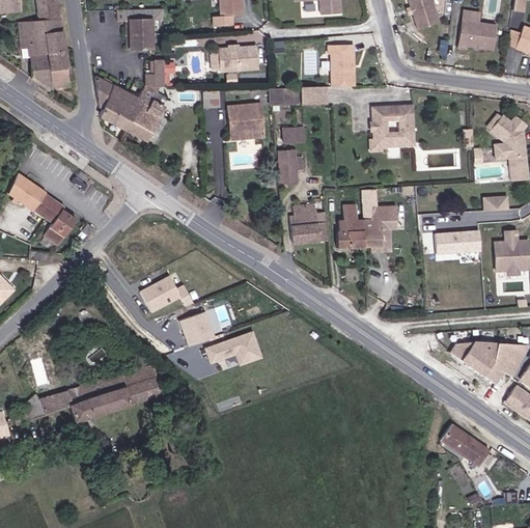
[(11,14),(22,12),(20,0),(0,0),(0,15),(3,10),(7,9),(11,14)]
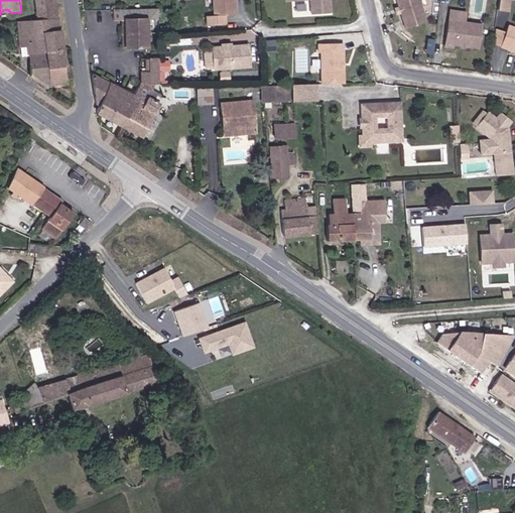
[(36,0),(39,21),(62,19),(59,0),(36,0)]
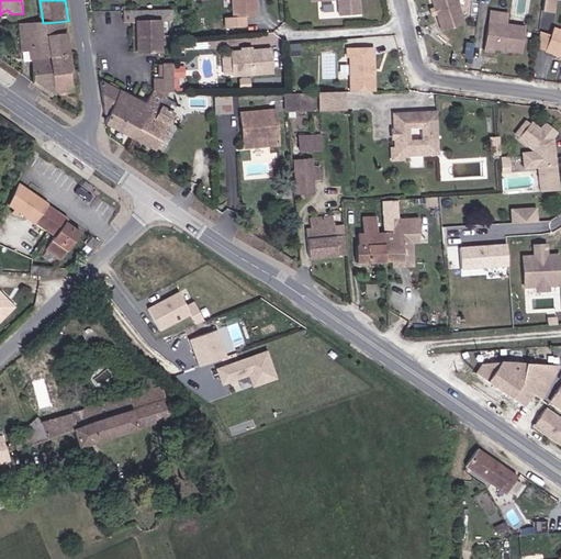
[(232,0),(234,15),(257,14),(256,0),(232,0)]
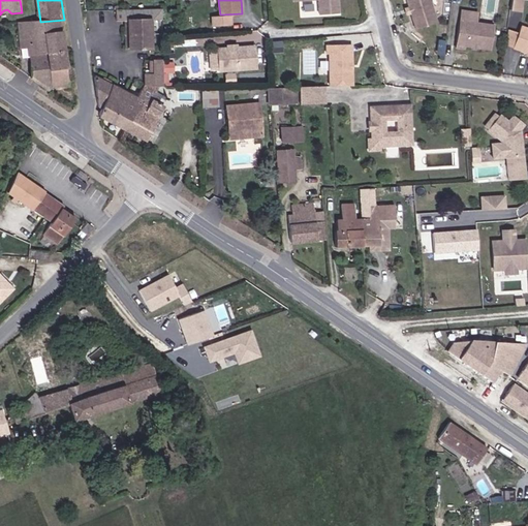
[(331,10),(331,0),(318,0),(319,11),(331,10)]
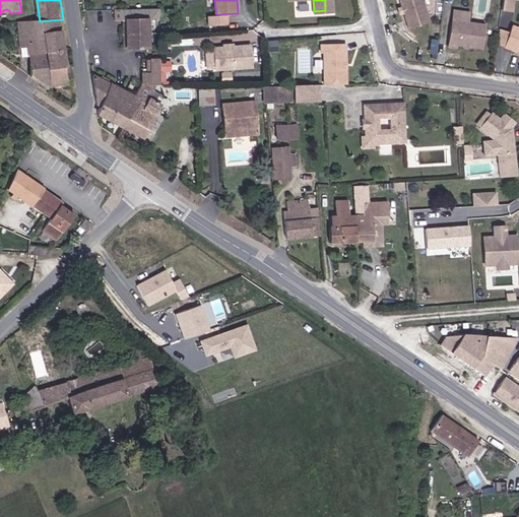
[(402,0),(410,24),(431,17),(424,0),(402,0)]
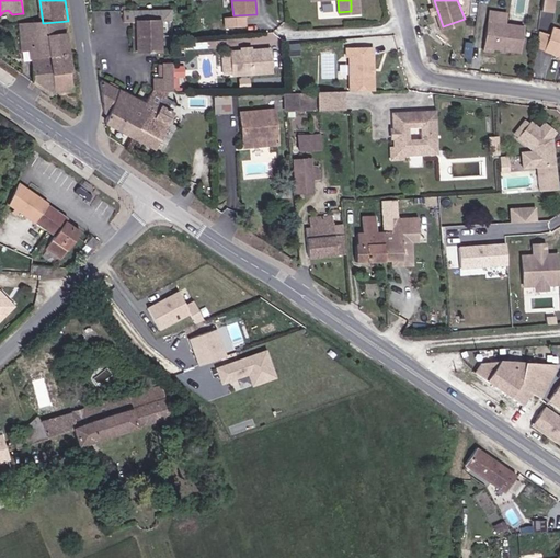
[(161,49),(160,32),(160,18),(174,16),(174,4),(125,9),(125,21),(137,20),(137,50),(161,49)]
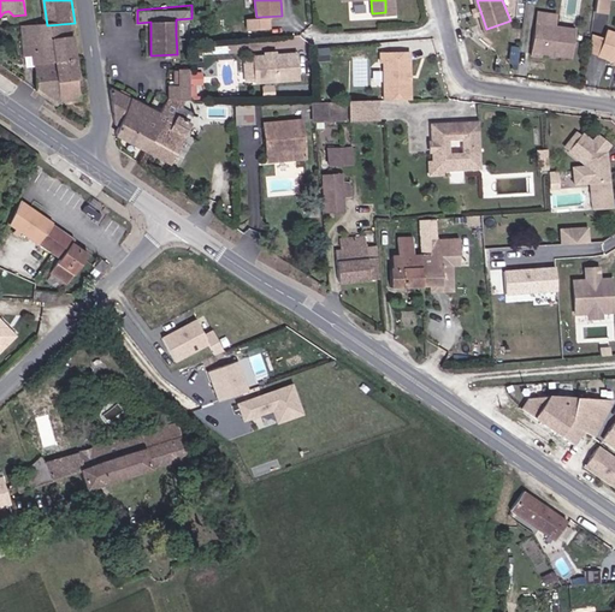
[(538,21),(533,52),(544,53),(544,51),(574,54),(578,27),(538,21)]
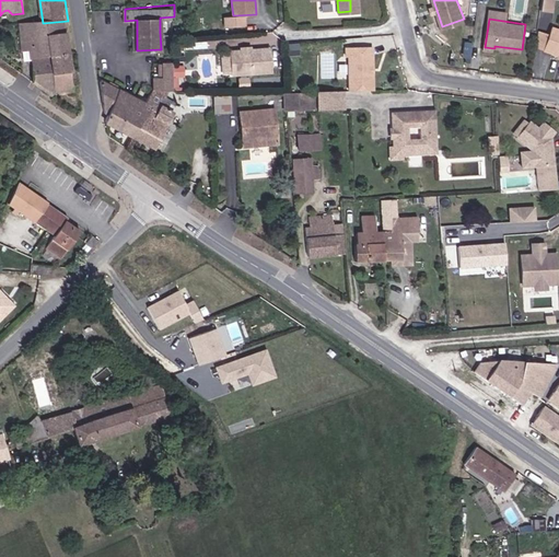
[(32,53),(33,62),(72,57),(68,21),(43,23),(15,26),(19,54),(32,53)]
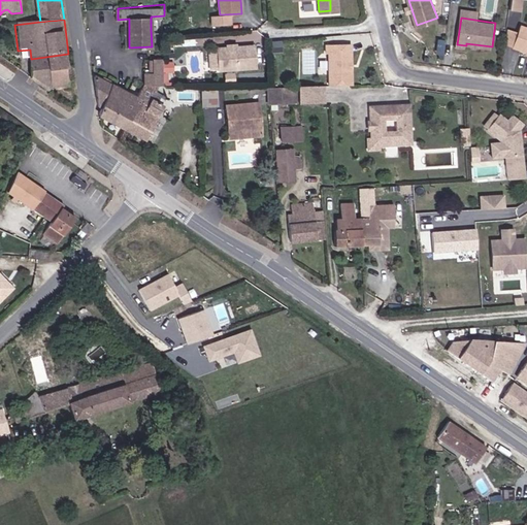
[(526,25),(522,24),(515,45),(526,50),(526,25)]
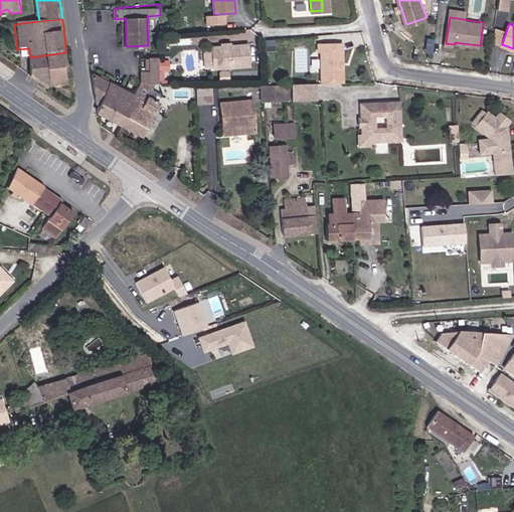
[(496,29),(494,41),(502,44),(506,32),(496,29)]
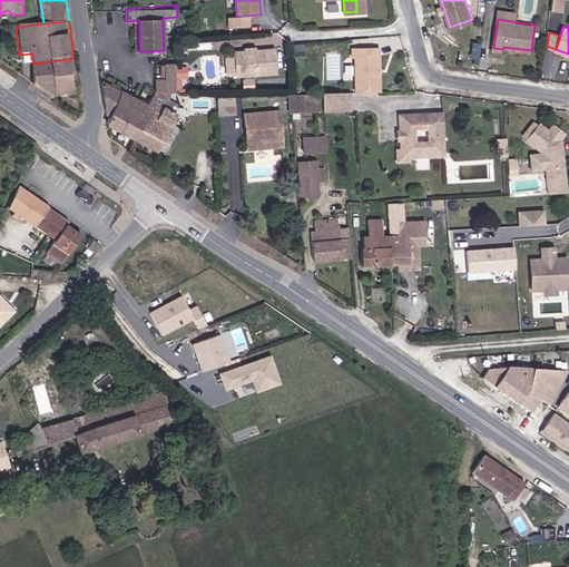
[(303,44),(293,44),(293,55),(304,54),(303,44)]
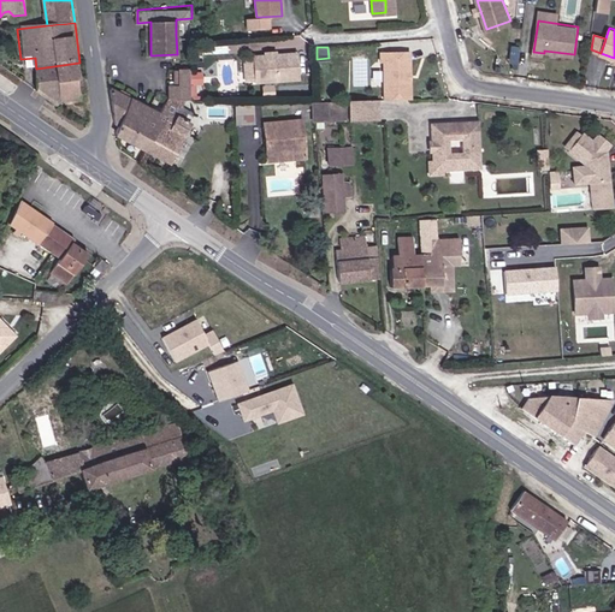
[(411,51),(382,53),(382,63),(384,63),(386,99),(412,100),(411,51)]
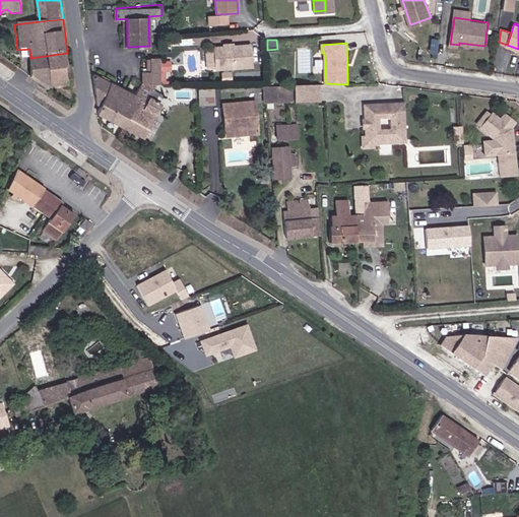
[(233,45),(224,46),(214,46),(216,68),(251,66),(250,45),(233,45)]
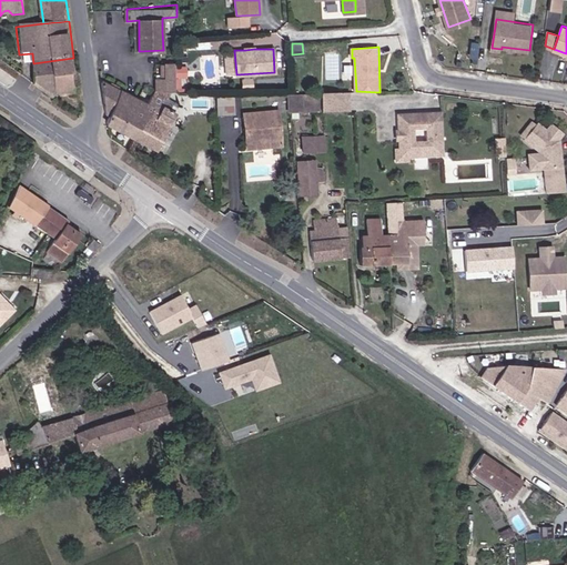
[(78,91),(73,58),(33,63),(37,84),(58,98),(62,92),(78,91)]
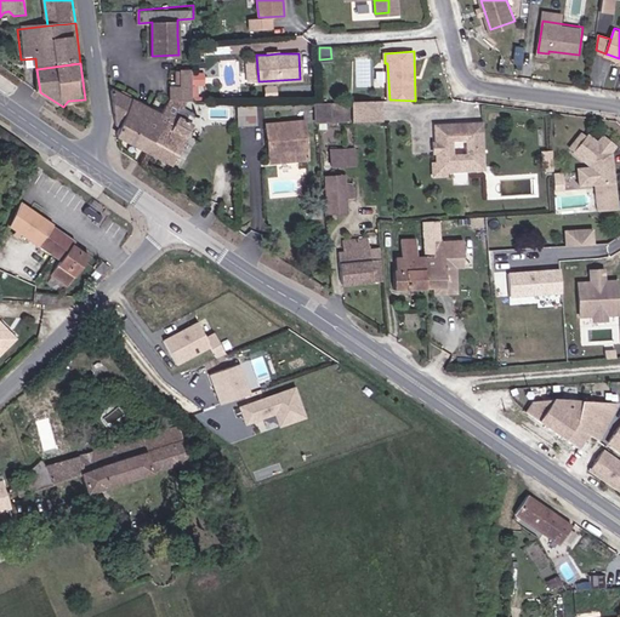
[(172,85),(172,100),(177,100),(189,107),(193,101),(195,100),(194,68),(181,68),(181,85),(172,85)]
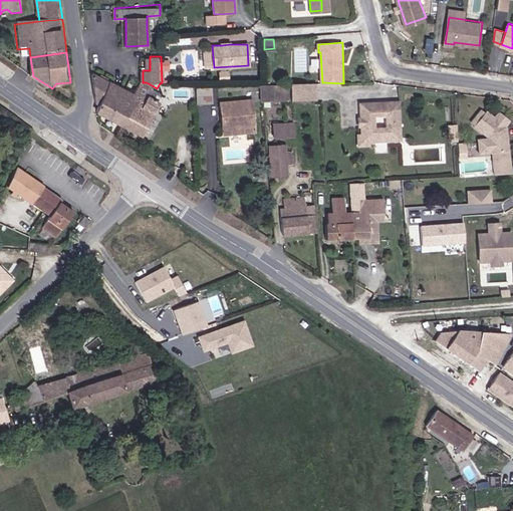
[(99,110),(125,121),(132,111),(133,112),(140,101),(133,96),(138,89),(94,71),(98,102),(102,104),(99,110)]
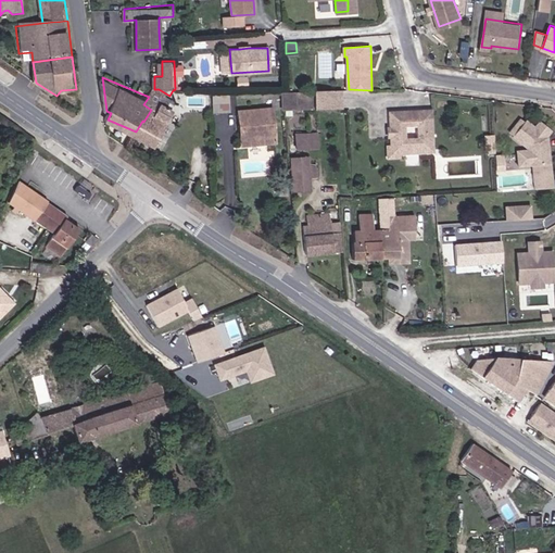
[(166,97),(154,89),(149,97),(143,104),(151,110),(143,122),(142,121),(136,132),(158,143),(176,112),(164,104),(166,97)]
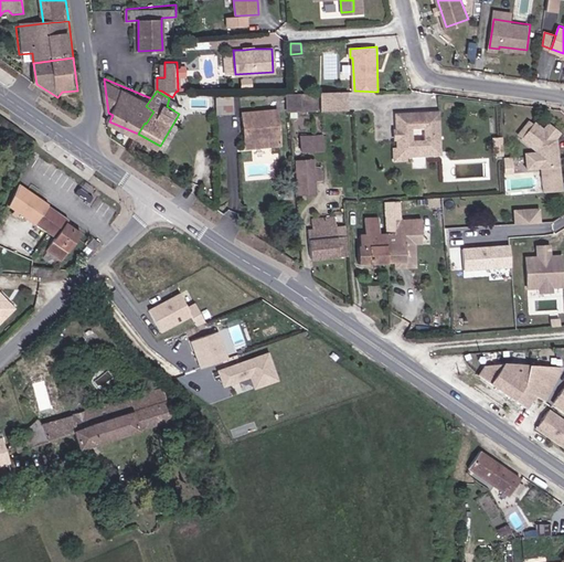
[(232,109),(232,92),(215,92),(215,109),(232,109)]
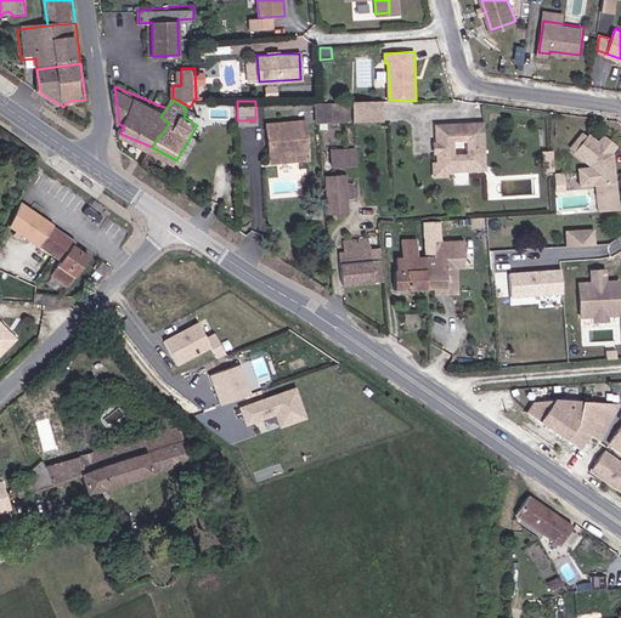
[(353,122),(354,101),(320,102),(320,120),(353,122)]
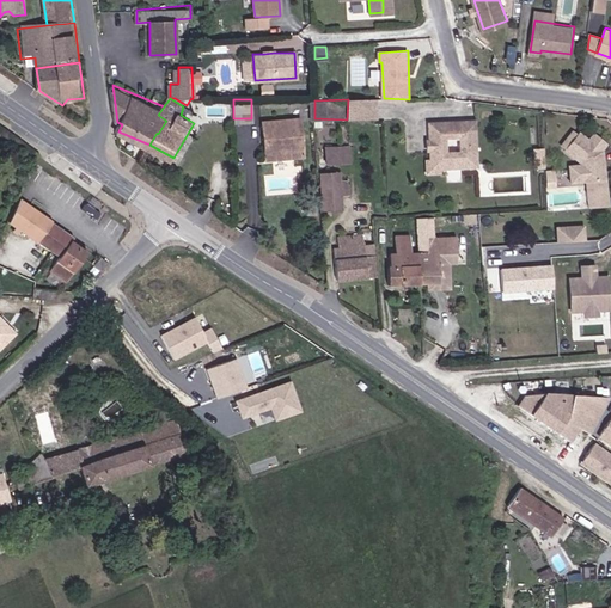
[(350,99),(350,118),(378,117),(378,99),(350,99)]
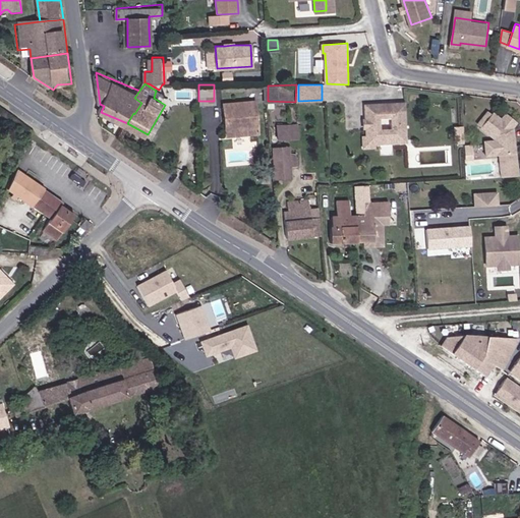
[(226,104),(227,134),(260,133),(258,102),(226,104)]
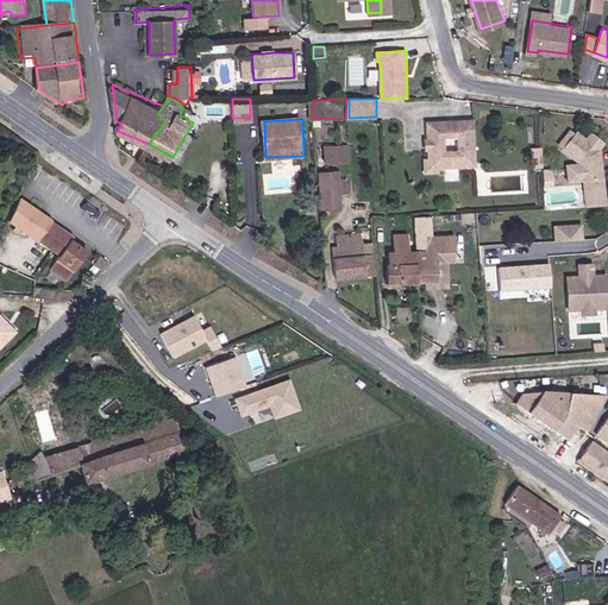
[(427,120),(430,158),(438,165),(475,163),(472,119),(427,120)]
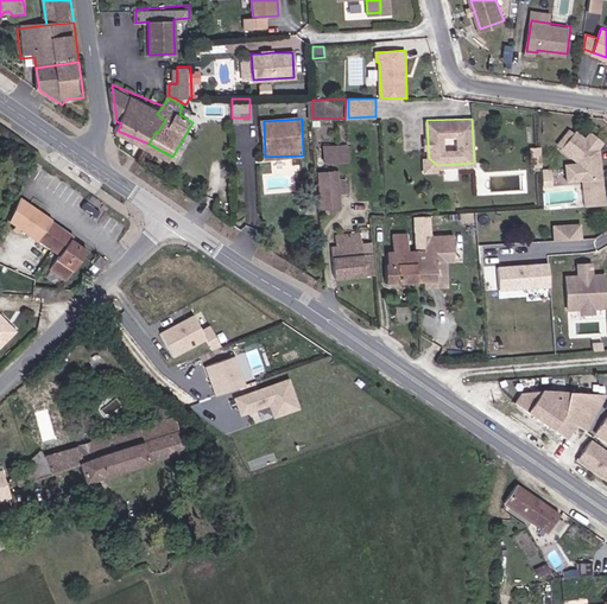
[(585,138),(576,132),(562,148),(579,161),(579,164),(581,180),(585,180),(602,178),(599,148),(604,141),(590,132),(585,138)]
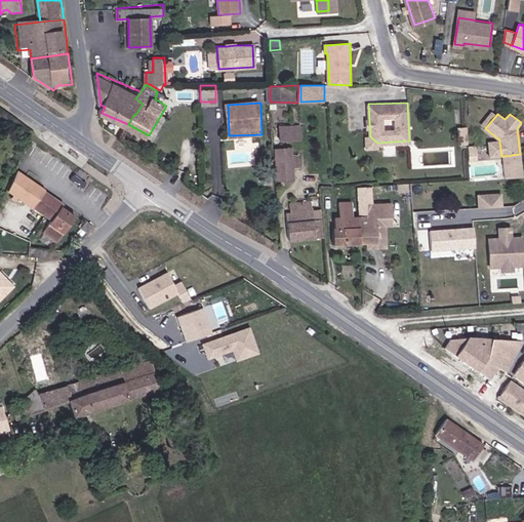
[(295,141),(294,126),(282,127),(283,141),(295,141)]
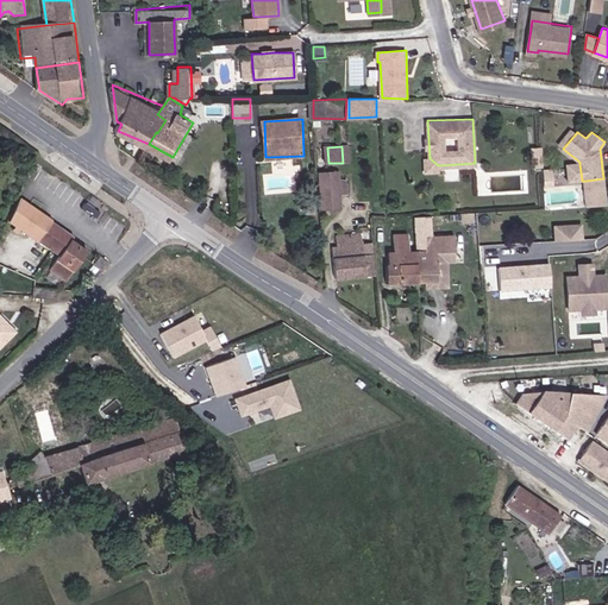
[(342,146),(343,163),(352,162),(351,146),(342,146)]
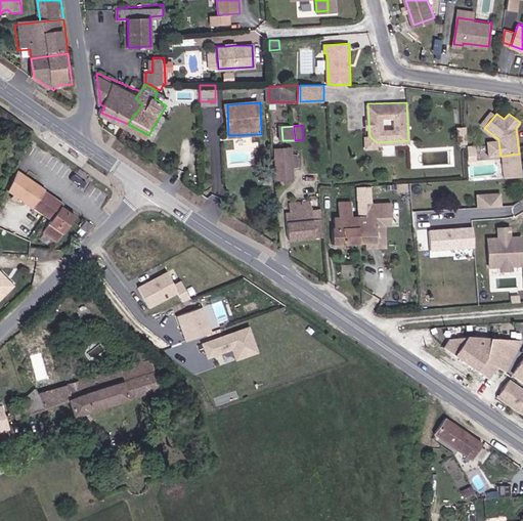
[(365,136),(366,146),(377,146),(377,142),(369,136),(365,136)]
